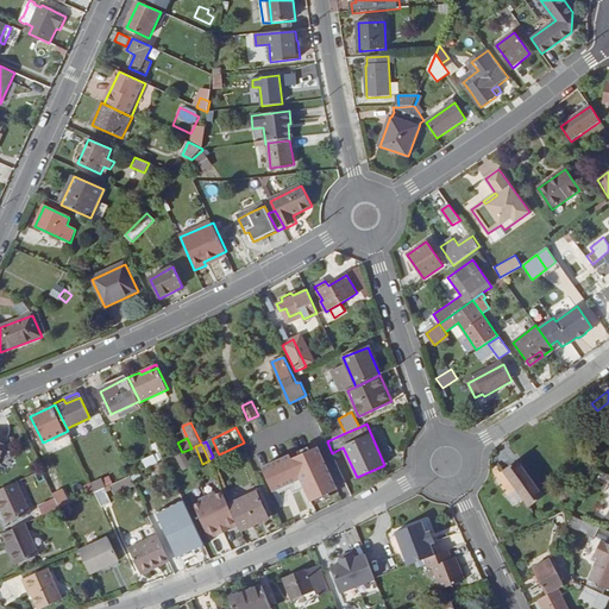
[(319,447),(294,459),(302,478),(306,487),(313,501),(330,493),(328,490),(337,487),(319,447)]
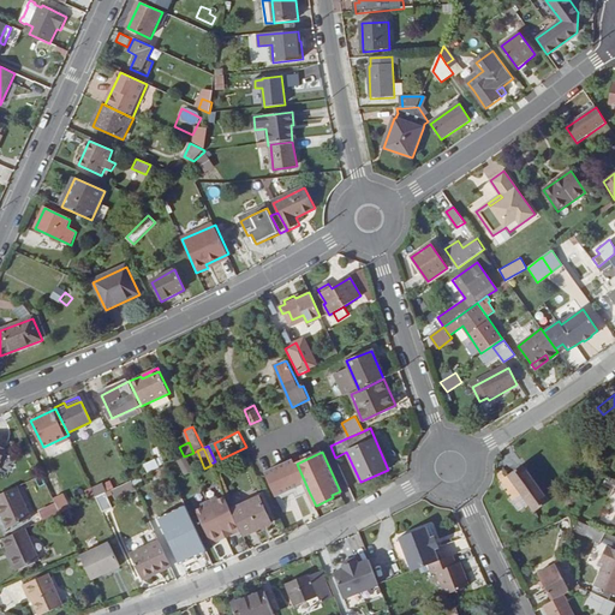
[(185,458),(177,461),(183,476),(191,472),(185,458)]
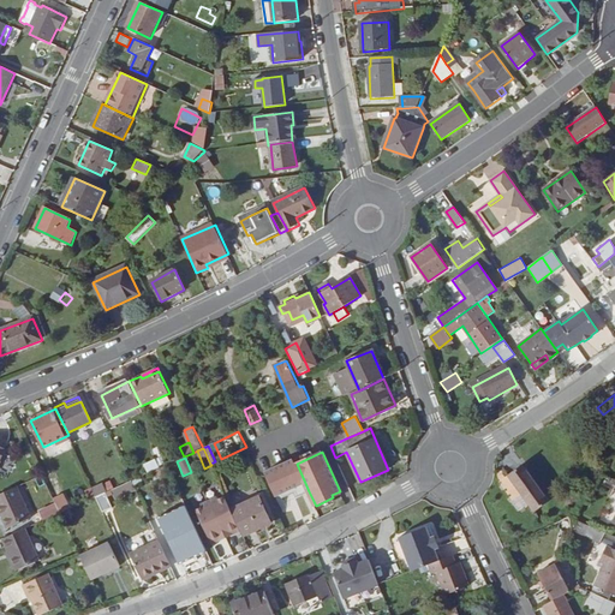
[(297,464),(293,459),(266,472),(276,496),(294,488),(305,483),(297,464)]
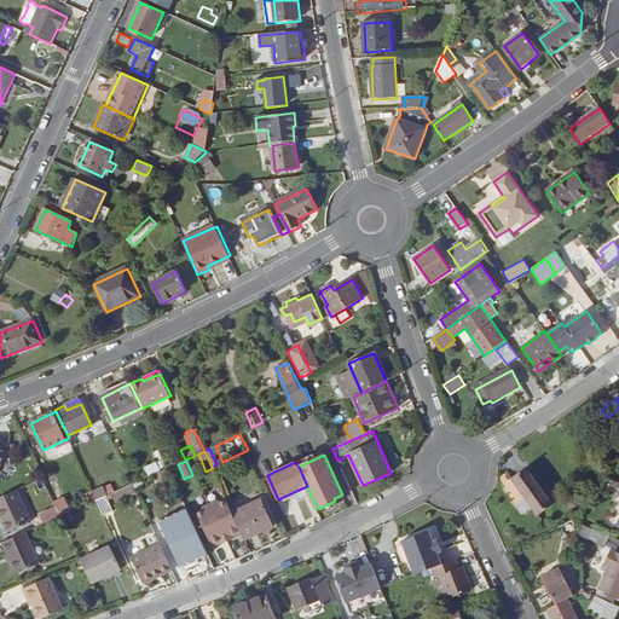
[(143,479),(161,470),(157,463),(139,470),(143,479)]
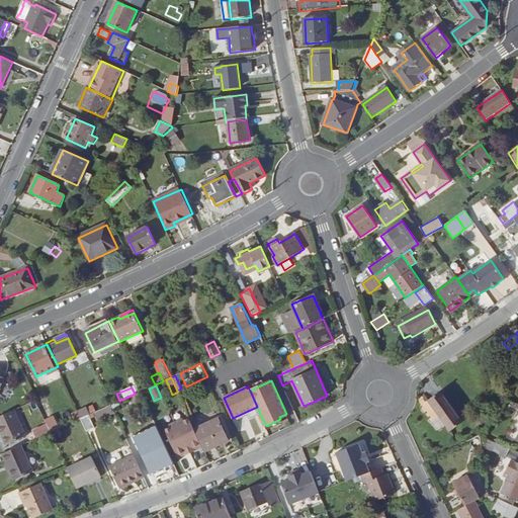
[(450,430),(462,422),(440,392),(428,400),(450,430)]
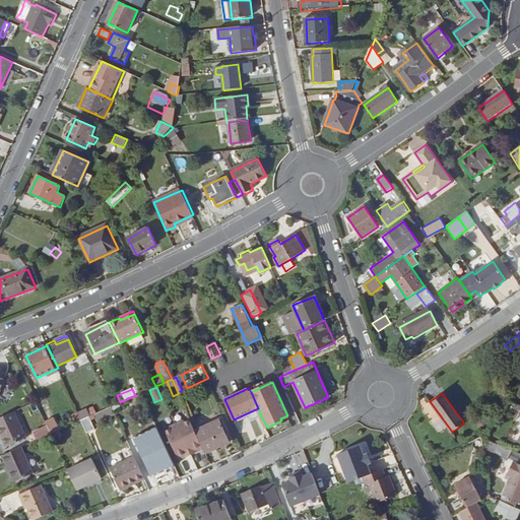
[(142,400),(140,396),(129,400),(131,405),(142,400)]
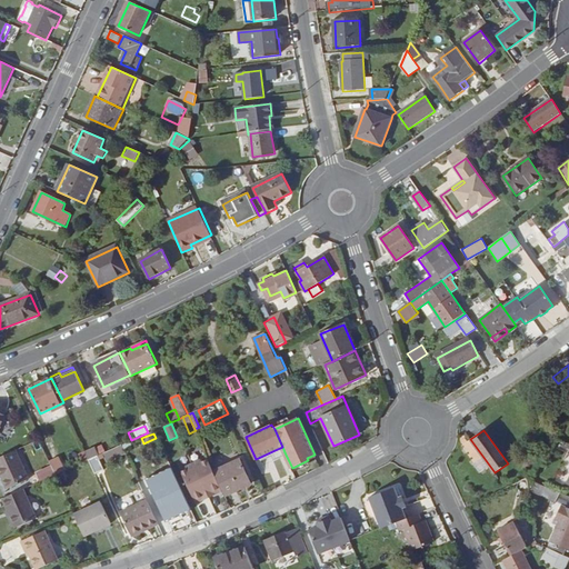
[(86,452),(90,459),(100,455),(97,447),(86,452)]
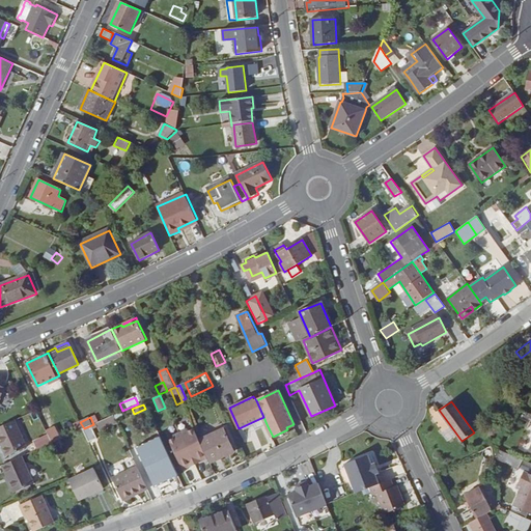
[(115,421),(113,417),(101,422),(103,426),(115,421)]
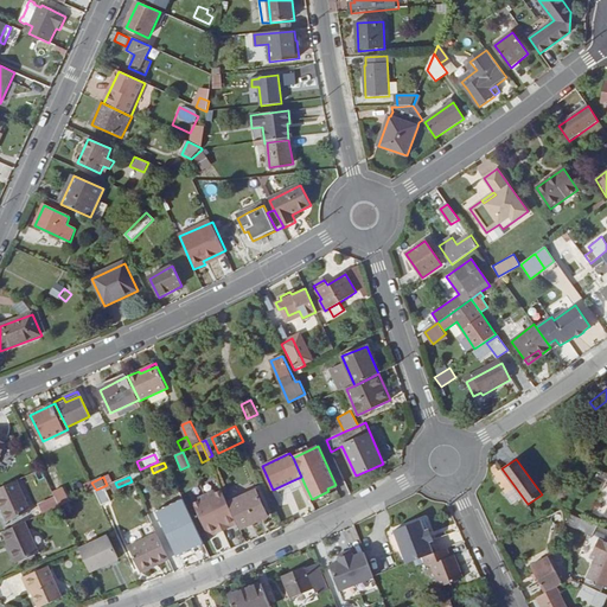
[(305,485),(301,477),(291,481),(294,491),(305,485)]
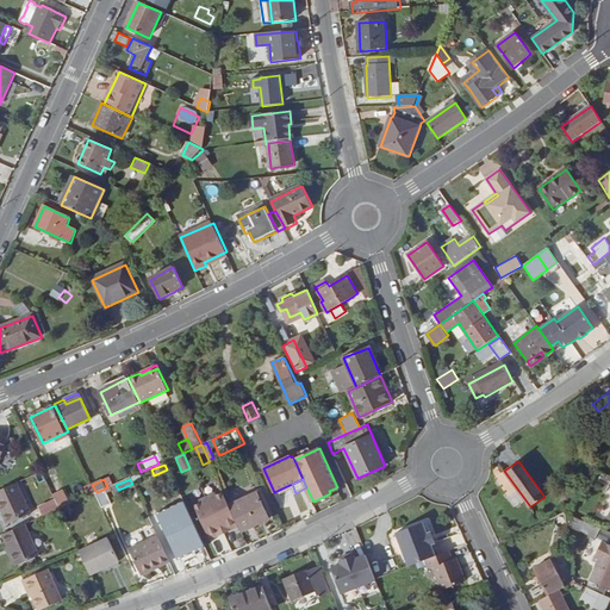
[(31,514),(18,483),(0,490),(0,506),(7,524),(31,514)]
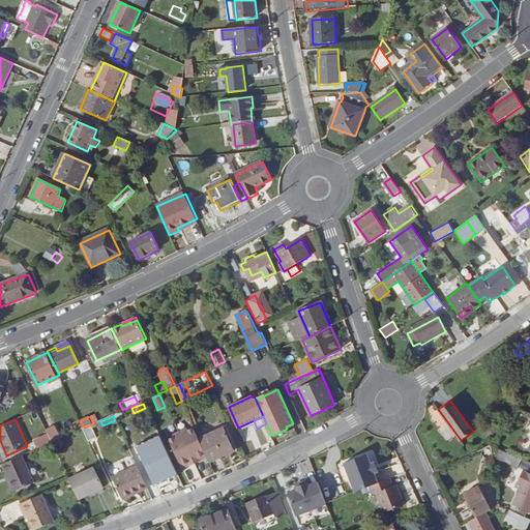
[(200,439),(194,427),(188,430),(187,428),(174,434),(175,436),(169,438),(182,466),(187,464),(188,465),(202,459),(202,457),(207,454),(200,439)]
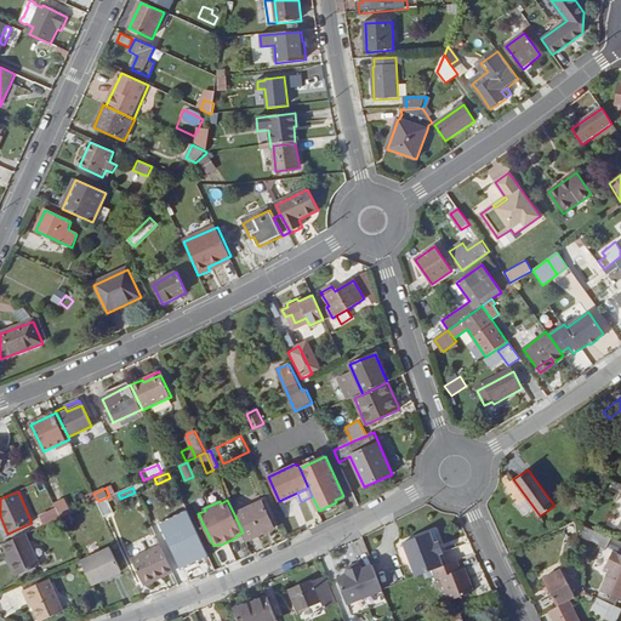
[(262,501),(234,514),(243,533),(244,534),(246,541),(274,528),(262,501)]
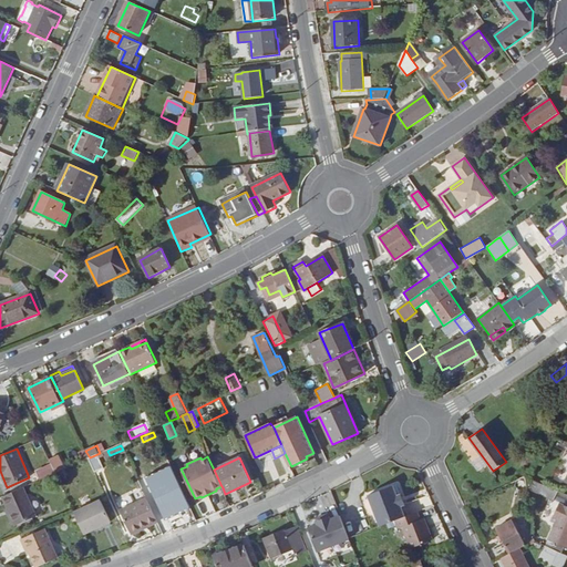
[(50,464),(35,471),(40,478),(54,472),(50,464)]
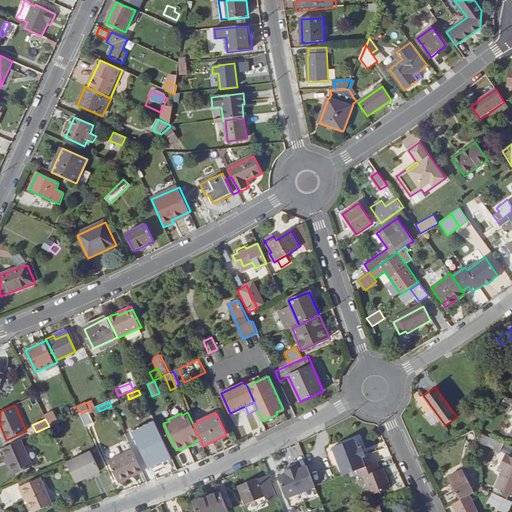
[(153,421),(131,432),(148,469),(170,458),(153,421)]
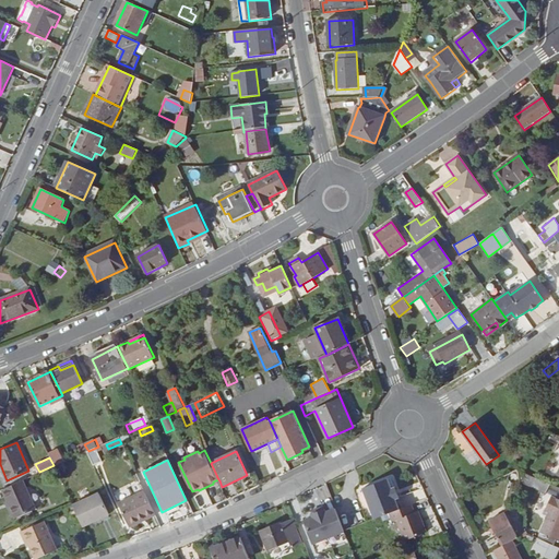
[(68,468),(64,462),(56,466),(59,473),(68,468)]
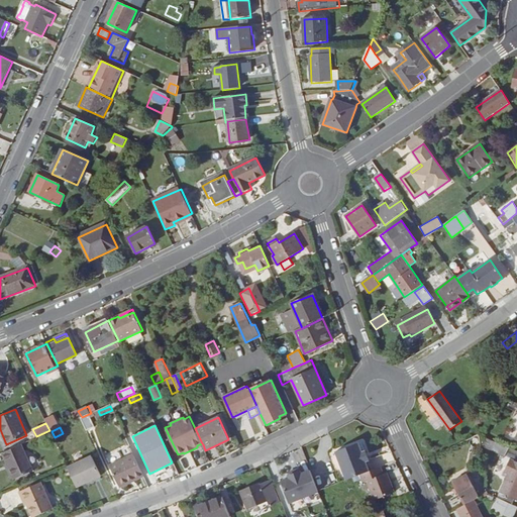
[(479,435),(480,444),(505,456),(508,448),(479,435)]
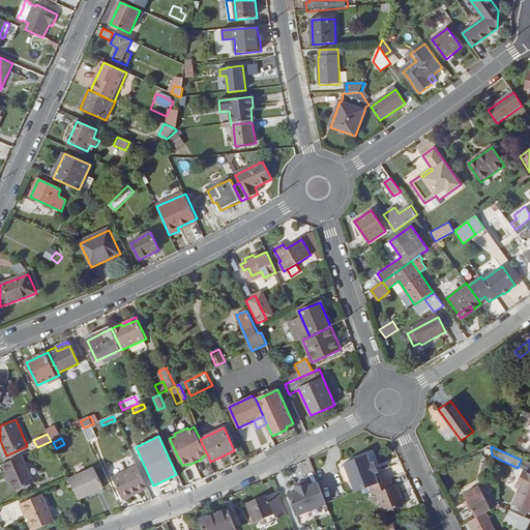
[(345,462),(355,492),(374,486),(379,483),(376,473),(380,471),(377,462),(372,463),(369,453),(345,462)]
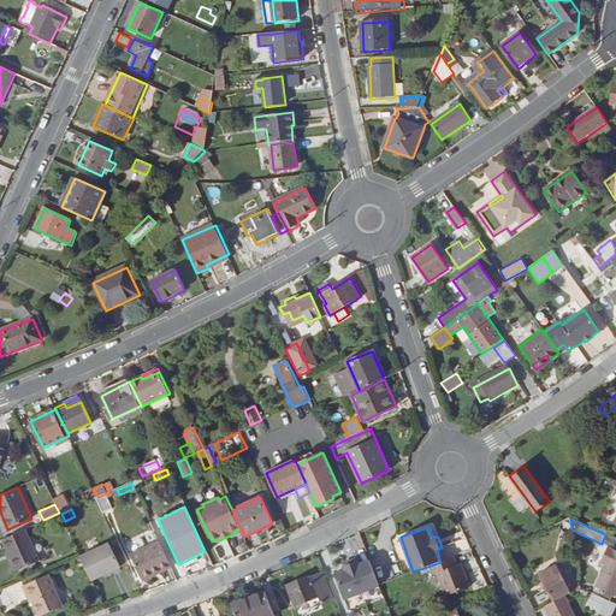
[(40,561),(27,529),(4,540),(18,570),(40,561)]
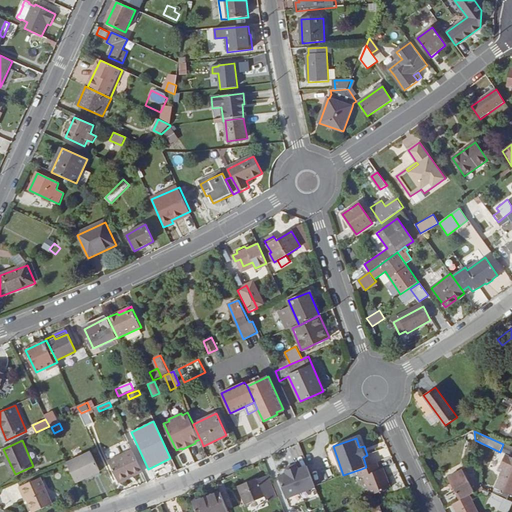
[(143,471),(133,450),(109,461),(119,482),(143,471)]
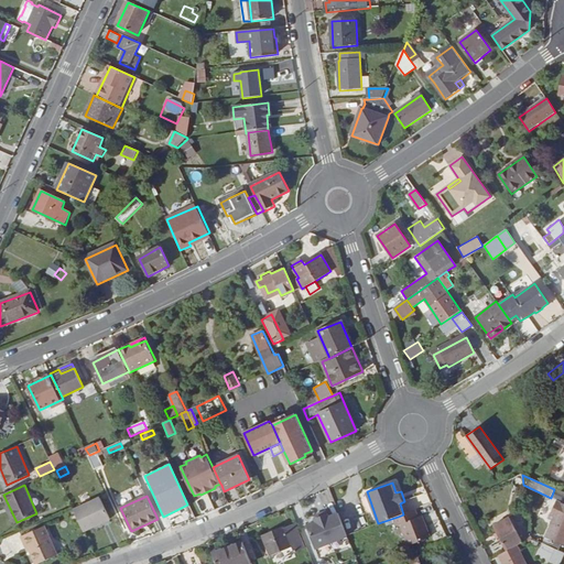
[(100,497),(75,509),(85,531),(110,519),(100,497)]
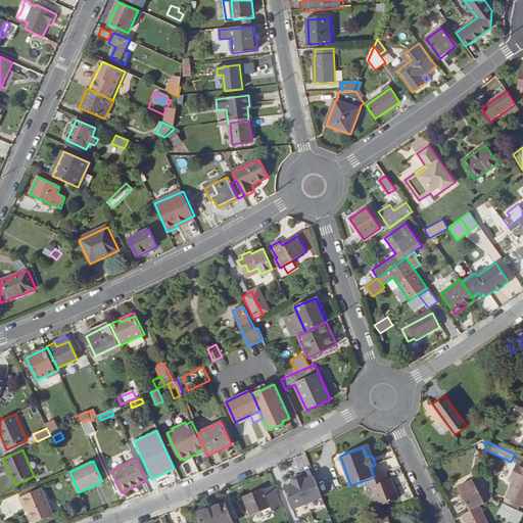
[(503,504),(518,510),(520,505),(522,506),(522,467),(517,464),(511,478),(514,479),(503,504)]
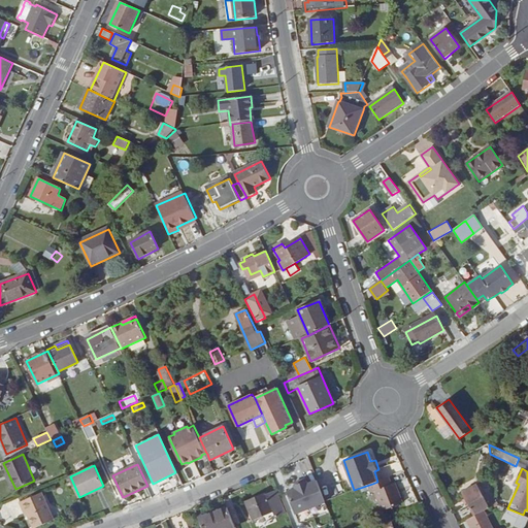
[(377,482),(372,484),(381,512),(402,504),(395,484),(392,486),(389,477),(383,480),(377,482)]
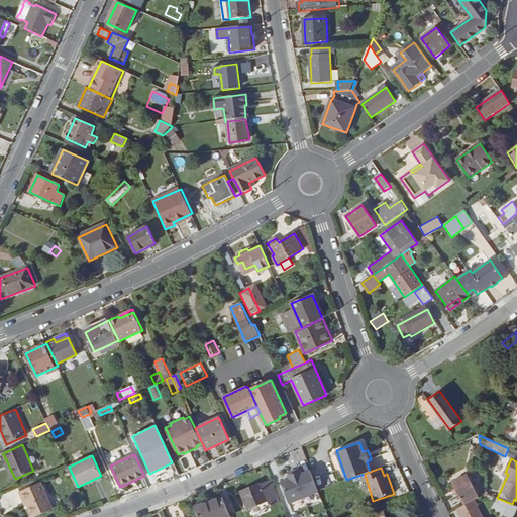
[(318,491),(309,470),(300,474),(299,472),(288,476),(289,479),(280,482),(288,503),(318,491)]
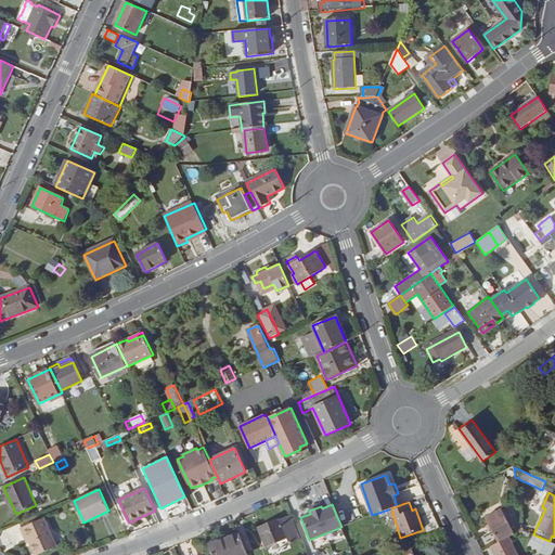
[(508,537),(514,534),(501,510),(486,517),(499,542),(508,537)]
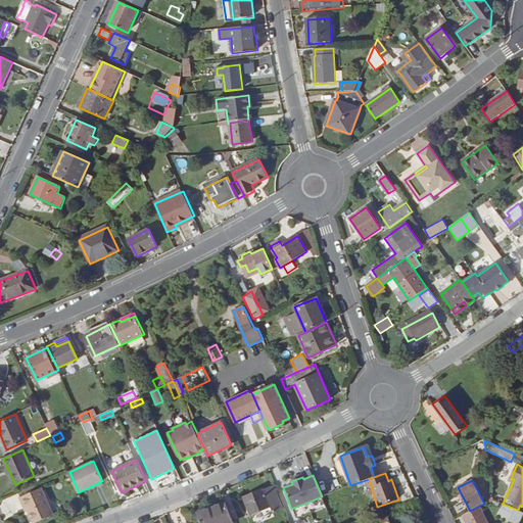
[(265,490),(265,488),(244,497),(251,514),(272,506),(274,512),(283,508),(275,486),(265,490)]
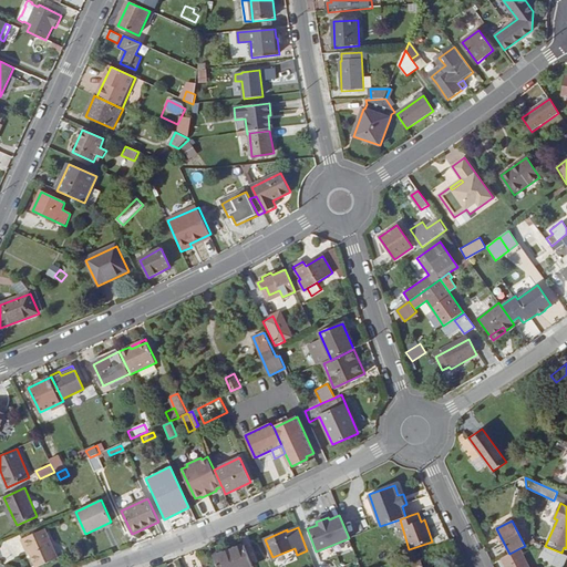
[(38,566),(59,558),(45,528),(21,539),(29,555),(31,554),(37,566),(38,566)]
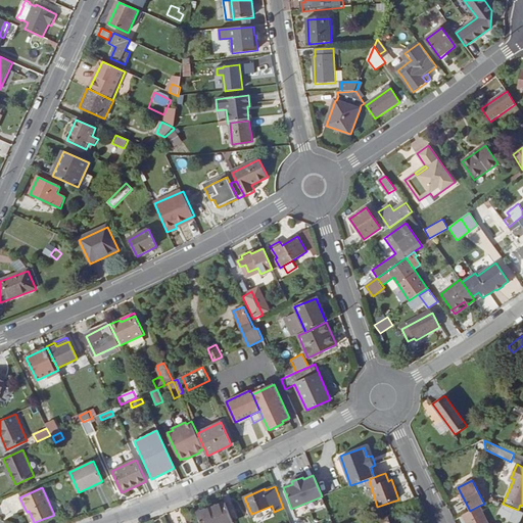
[(233,522),(226,503),(225,501),(197,512),(200,522),(233,522)]
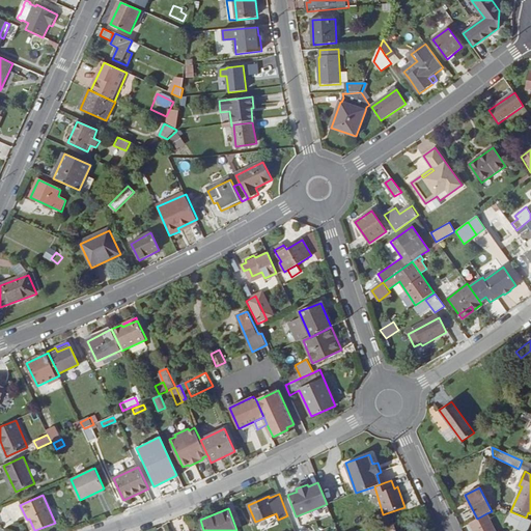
[(526,518),(510,511),(505,523),(524,530),(526,530),(530,521),(526,518)]
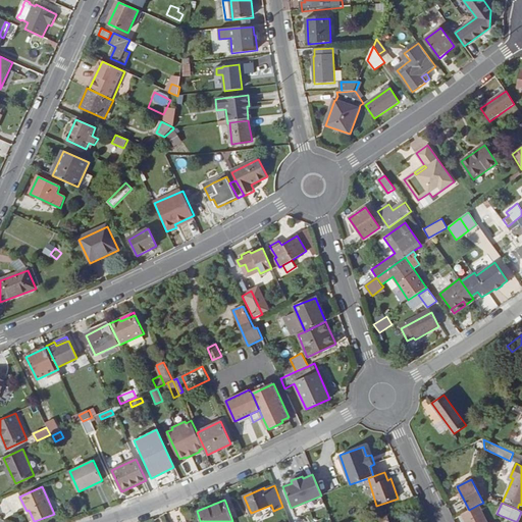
[(469,510),(462,513),(466,521),(486,521),(478,505),(469,510)]
